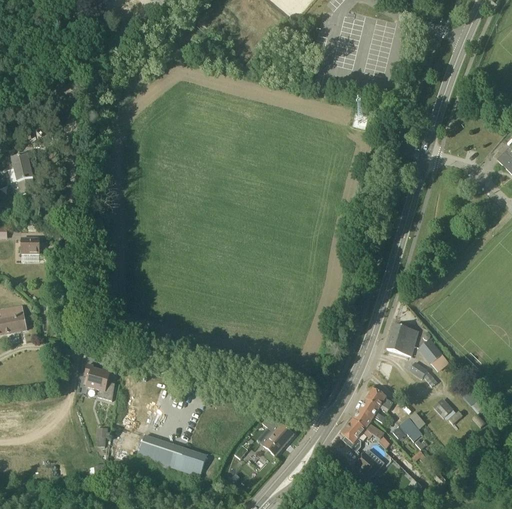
[(14,141),(31,137),(29,128),(12,132),(14,141)]
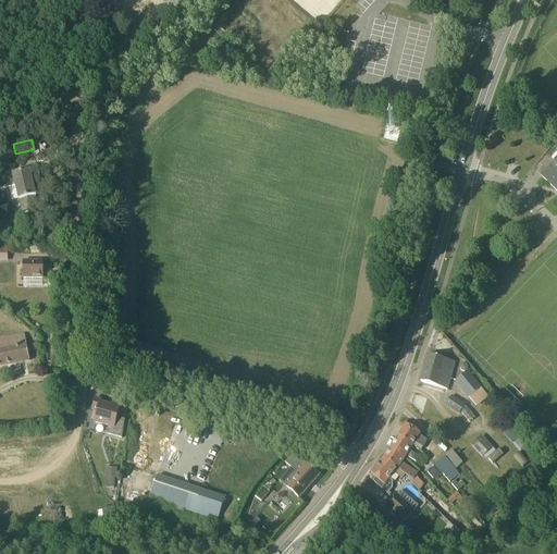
[(556,156),(548,164),(541,173),(556,188),(556,156)]
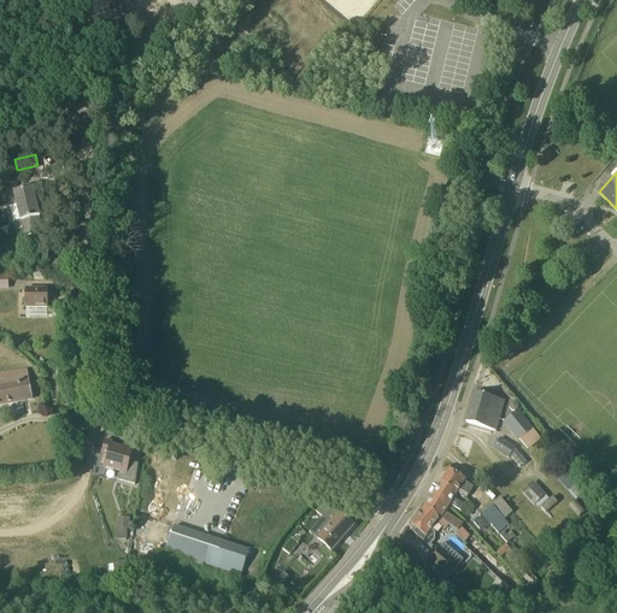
[(42,228),(39,213),(40,213),(35,193),(43,190),(41,180),(21,184),(22,188),(13,189),(21,218),(22,218),(25,233),(42,228)]
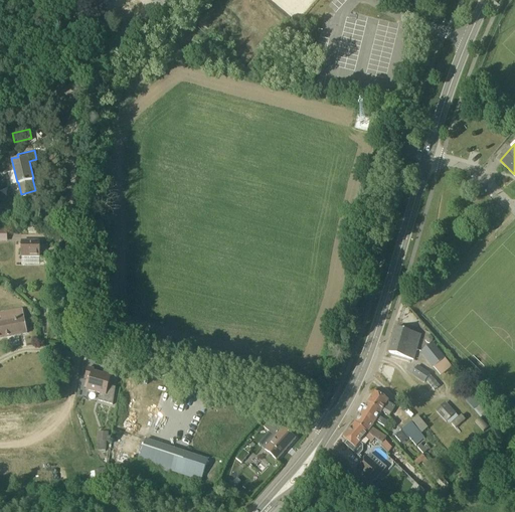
[(21,262),(39,262),(39,253),(39,238),(21,238),(21,262)]
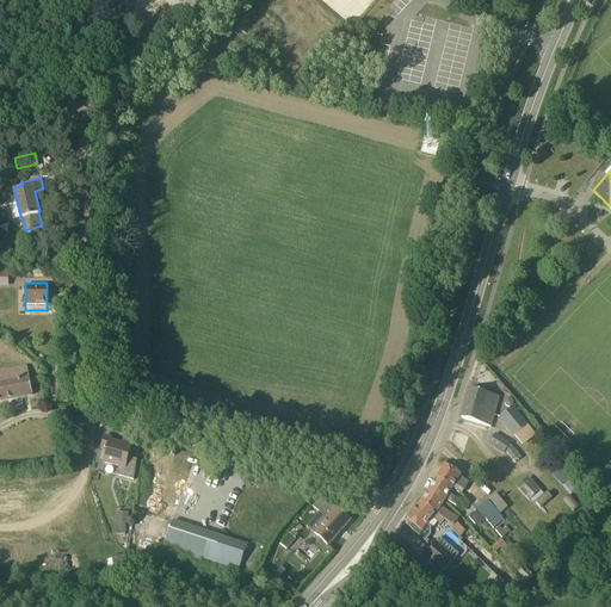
[(0,397),(32,391),(28,364),(0,369),(2,378),(0,378),(0,397)]
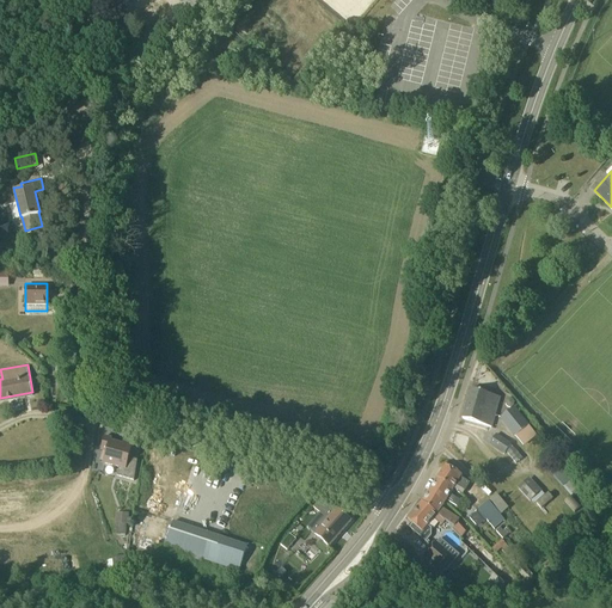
[(494,410),(497,393),(471,386),(467,399),(484,403),(484,407),(494,410)]
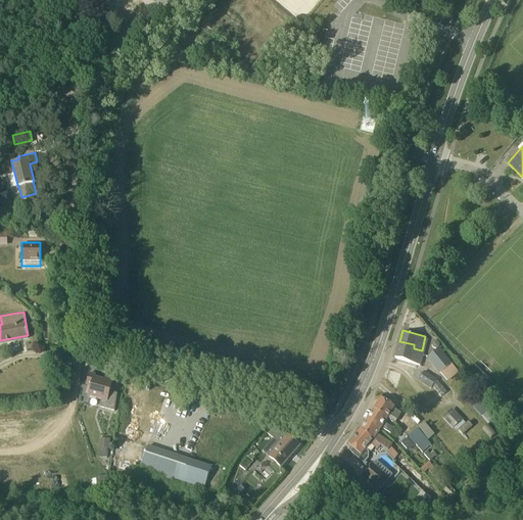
[(419,363),(422,350),(414,348),(414,344),(399,341),(395,356),(419,363)]
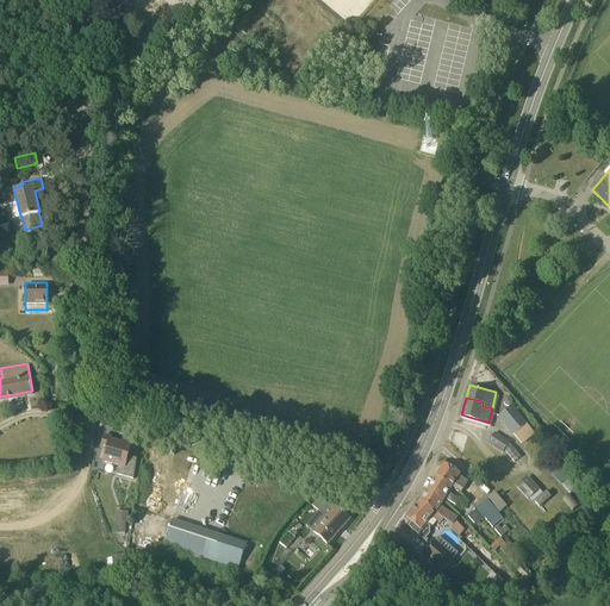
[(499,413),(512,431),(527,420),(512,403),(499,413)]
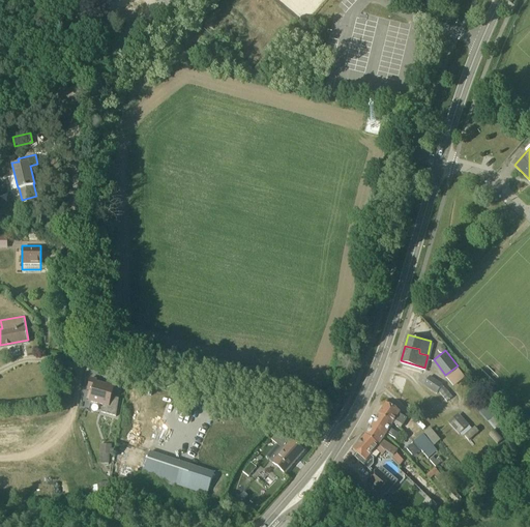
[(436,391),(442,382),(430,375),(424,382),(423,384),(436,391)]
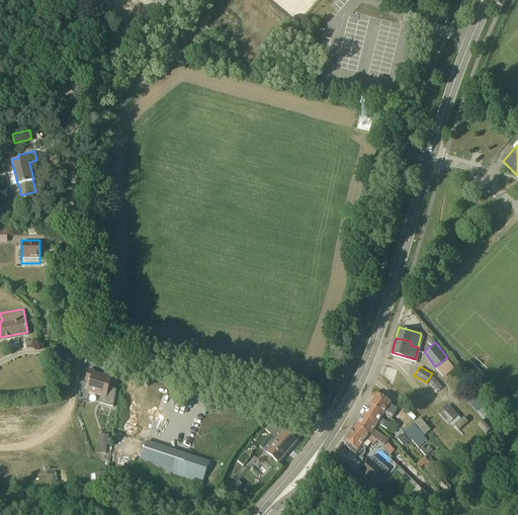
[(111,375),(94,371),(94,368),(89,367),(86,378),(90,380),(88,390),(101,393),(99,401),(113,405),(116,388),(109,385),(112,373),(111,373),(111,375)]
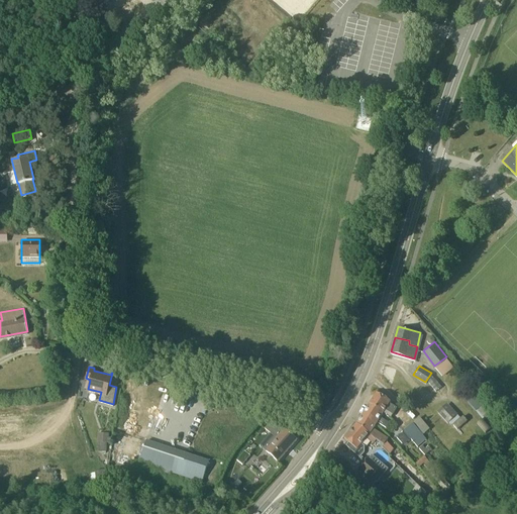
[(435,389),(441,385),(434,375),(428,379),(435,389)]
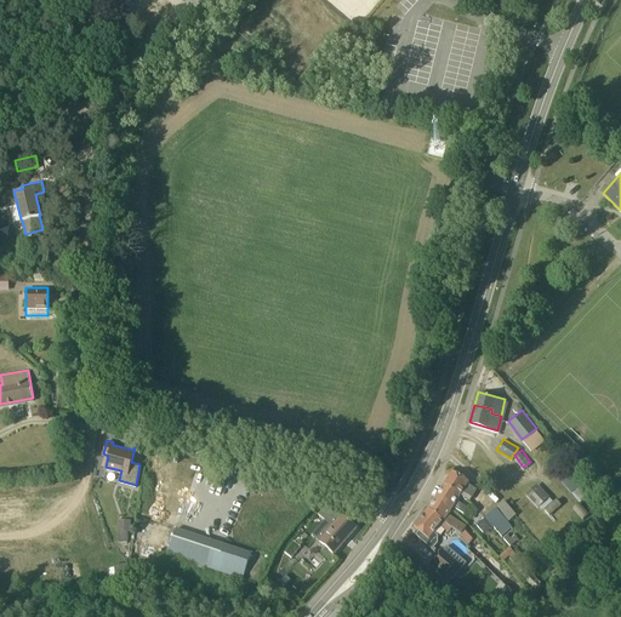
[(591,492),(582,481),(560,456),(548,467),(570,492),(571,490),(581,501),(591,492)]
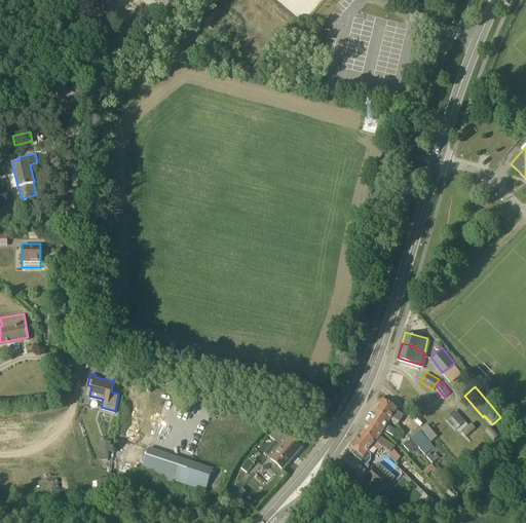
[(383,398),(376,409),(389,419),(390,417),(398,422),(404,412),(396,408),(397,407),(383,398)]
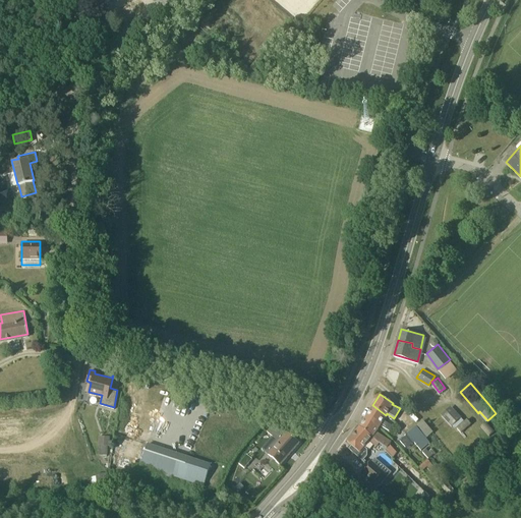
[(386,415),(372,405),(372,406),(365,417),(379,425),(381,423),(389,428),(392,423),(384,418),(386,415)]
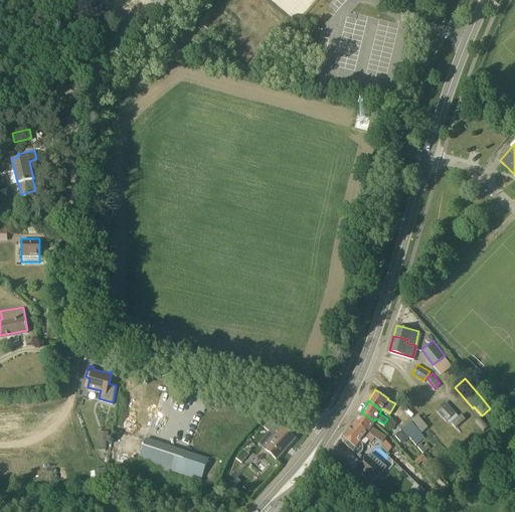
[(447,420),(456,411),(446,400),(436,409),(446,420),(447,420)]
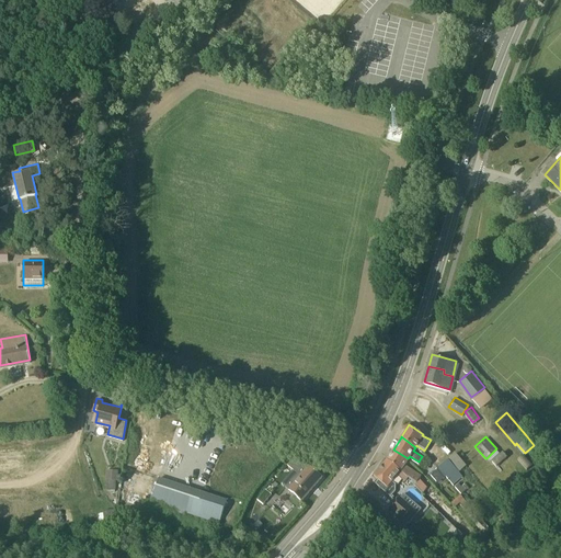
[(388,457),(387,457),(408,475),(416,480),(420,476),(421,474),(405,463),(408,458),(393,450),(388,457)]
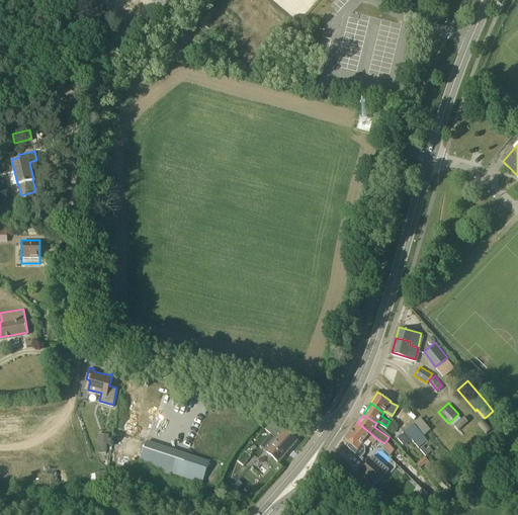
[(412,437),(420,447),(424,444),(428,440),(414,421),(402,432),(405,436),(409,440),(412,437)]
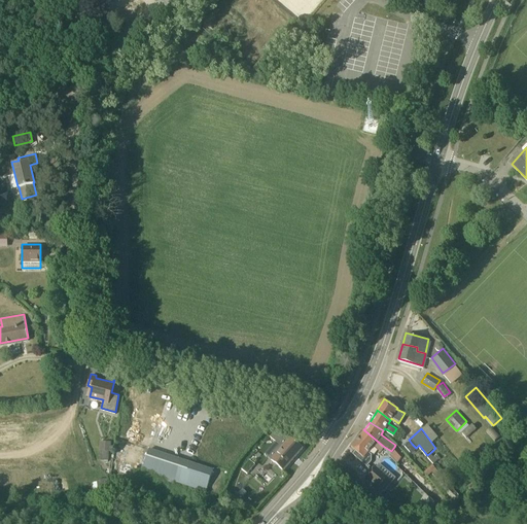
[(380,449),(383,446),(363,429),(351,445),(355,449),(352,452),(366,464),(371,459),(372,453),(369,450),(374,444),(380,449)]
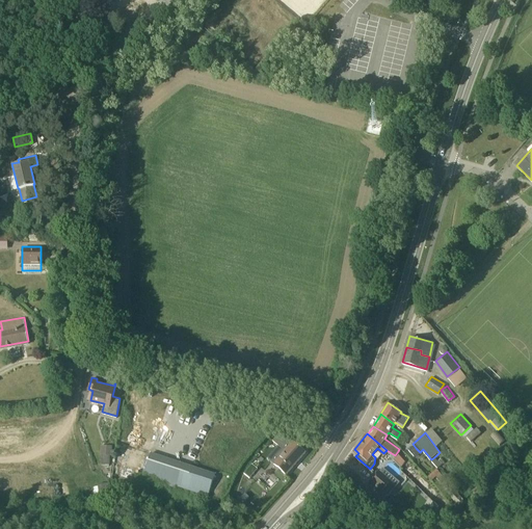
[(286,473),(306,451),(292,440),(273,461),(286,473)]
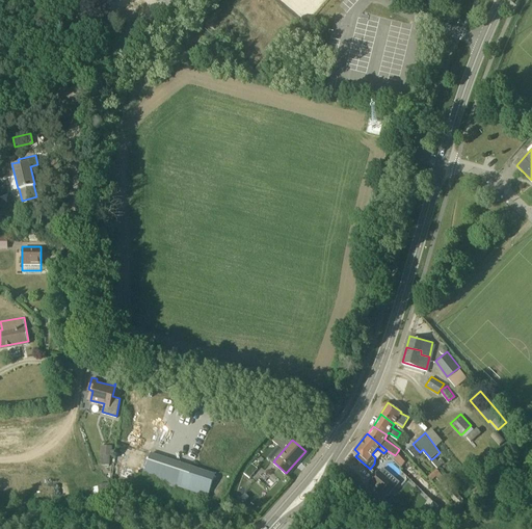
[(109,457),(109,443),(100,443),(100,456),(109,457)]
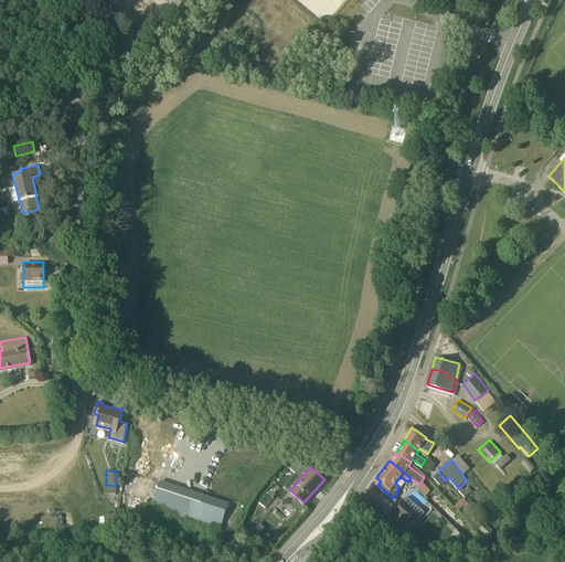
[(441,485),(446,480),(441,476),(438,472),(434,476),(441,485)]
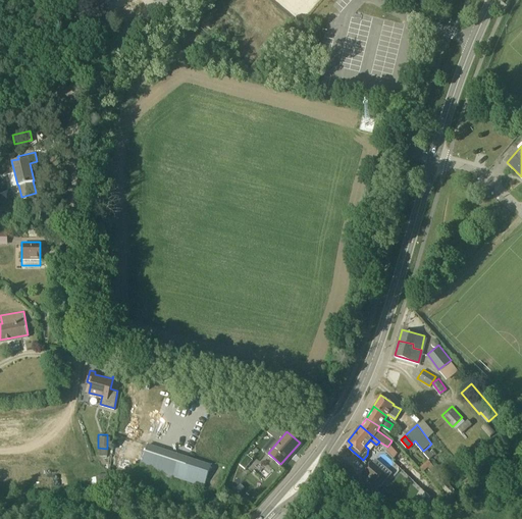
[(128,466),(134,443),(129,442),(123,465),(128,466)]
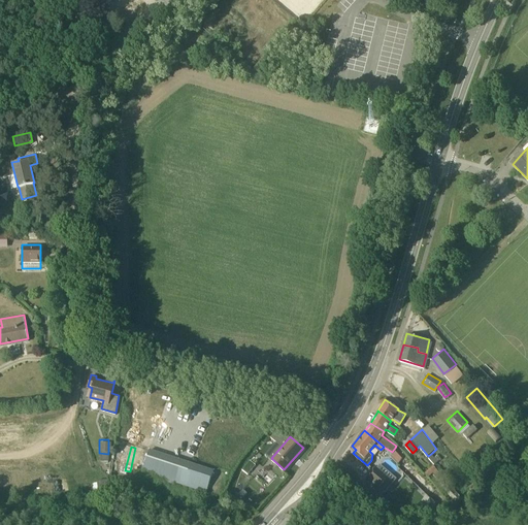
[(206,490),(213,469),(150,448),(141,471),(173,482),(174,479),(206,490)]
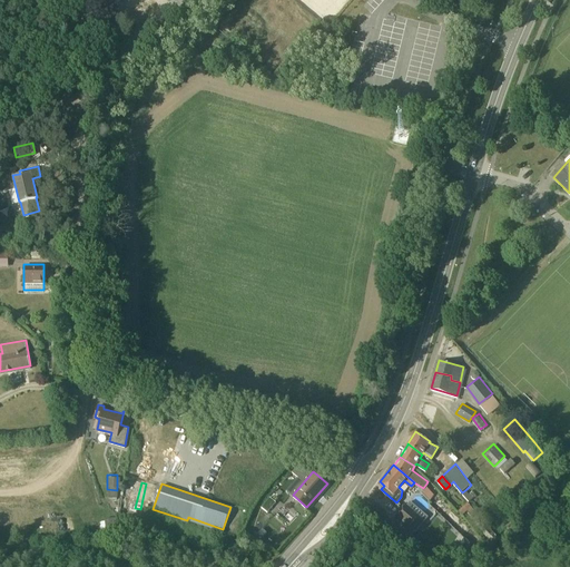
[(276,500),(269,495),(261,505),(268,510),(276,500)]
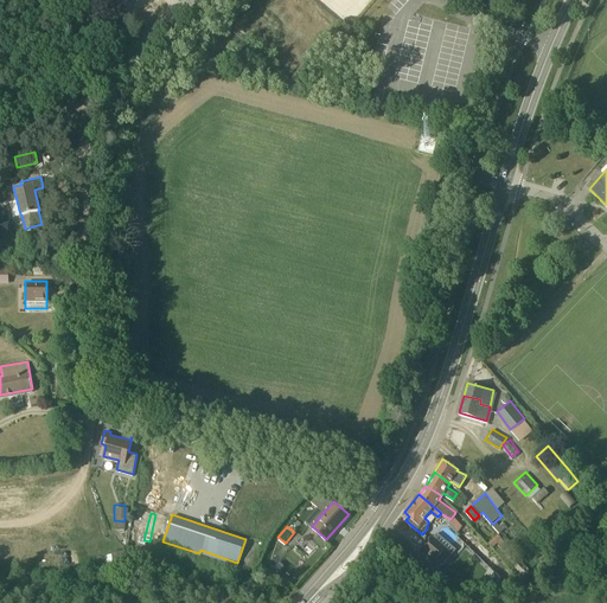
[(445,547),(430,536),(420,546),(435,559),(445,549),(445,547)]
